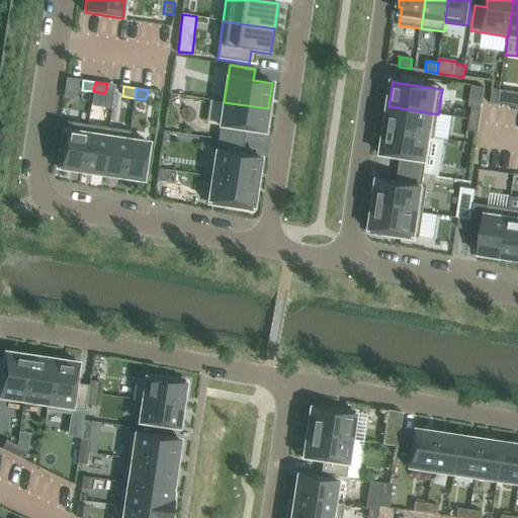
[(493,89),(491,103),(498,104),(517,107),(517,93),(500,90),(493,89)]
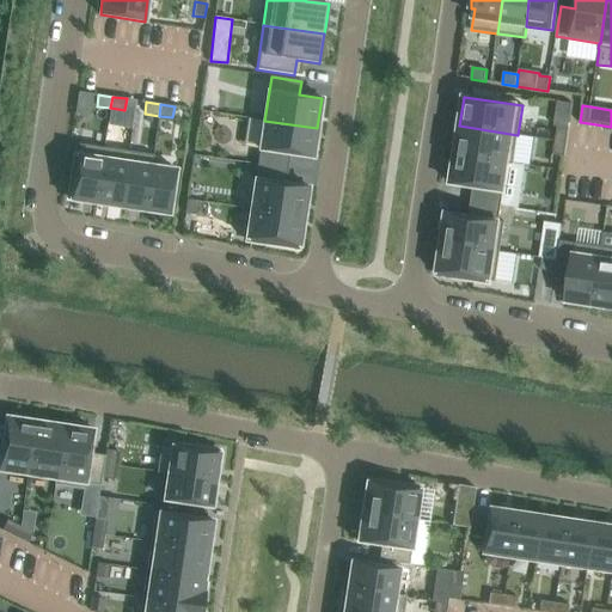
[(248,117),(244,147),(261,150),(258,165),(288,169),(289,154),(313,158),(317,128),(264,121),(248,117)]
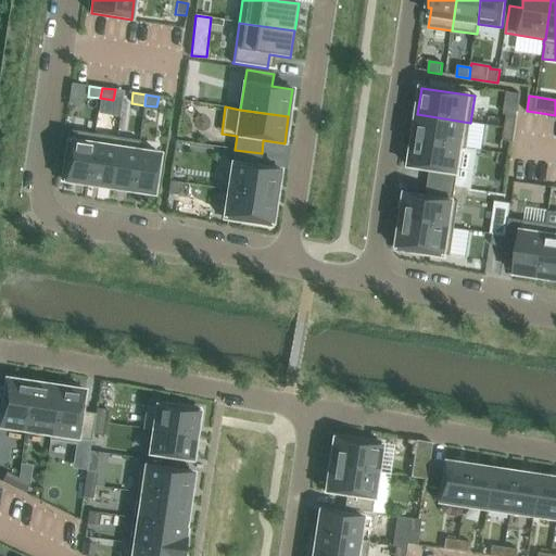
[(417,114),(414,141),(467,149),(470,123),(417,114)]
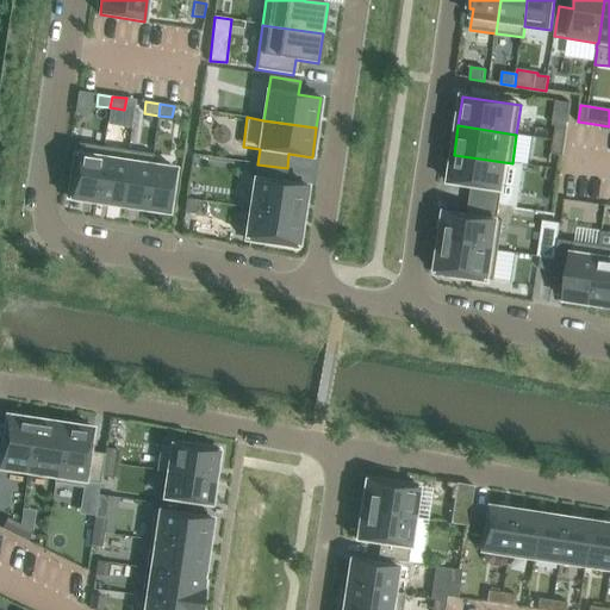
[(555,126),(554,141),(565,143),(567,129),(555,126)]
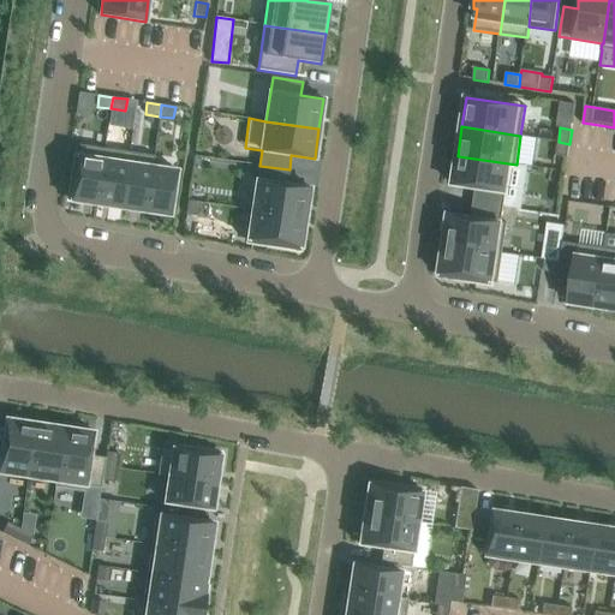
[(559,142),(556,156),(568,157),(569,144),(559,142)]
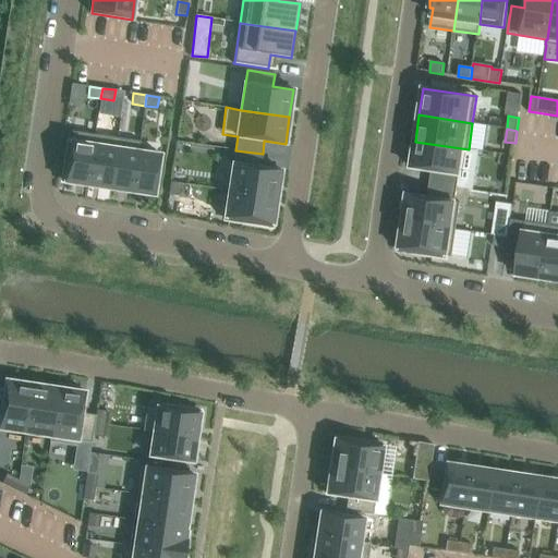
[(72,131),(64,182),(87,185),(95,134),(72,131)]
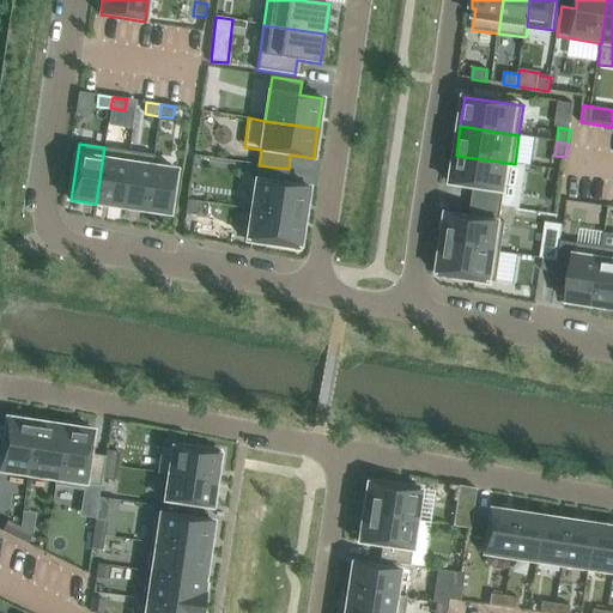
[(104,147),(96,204),(121,207),(129,152),(104,147)]
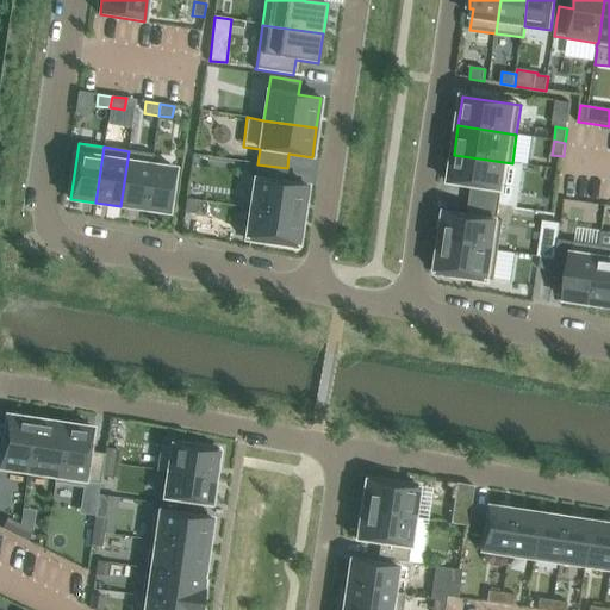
[(129,151),(120,206),(144,210),(151,166),(154,155),(129,151)]
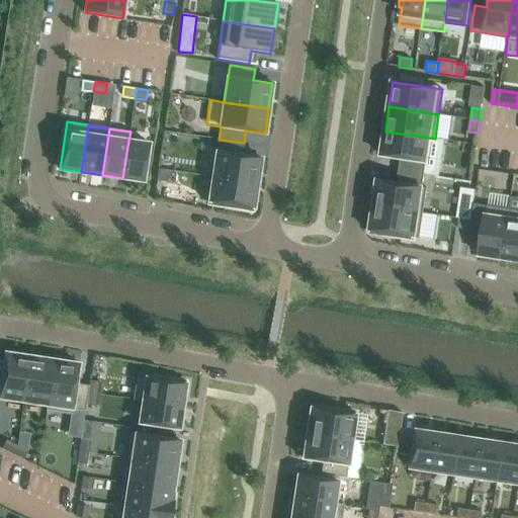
[(385,132),(381,156),(401,159),(400,172),(424,175),(439,177),(445,141),(435,139),(385,132)]
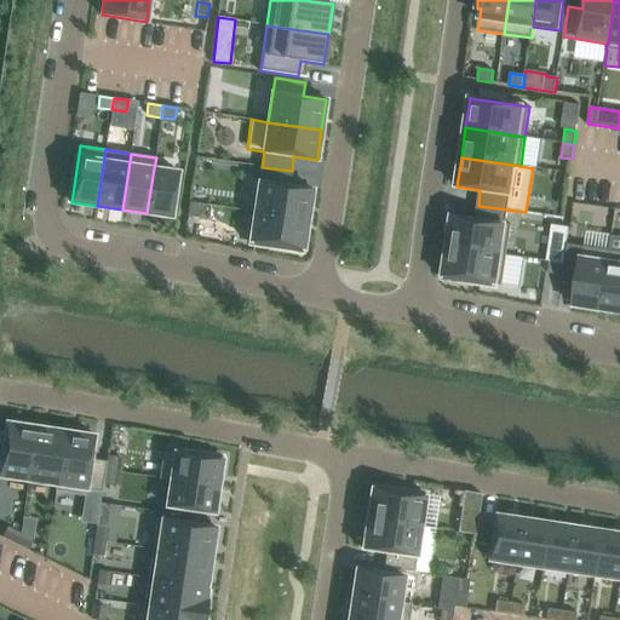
[(262,167),(254,212),(308,219),(313,189),(290,185),(292,171),(262,167)]
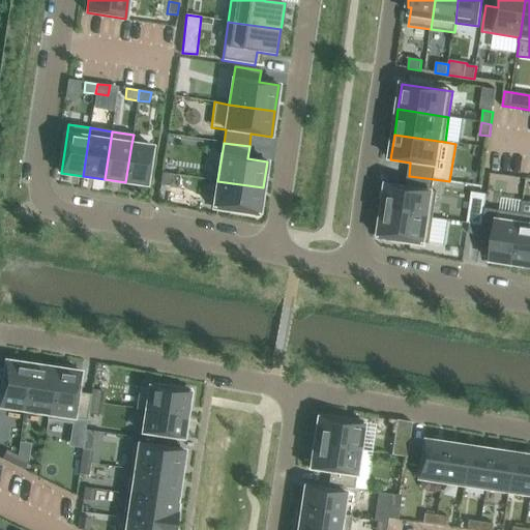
[(131,144),(125,182),(147,186),(153,147),(131,144)]
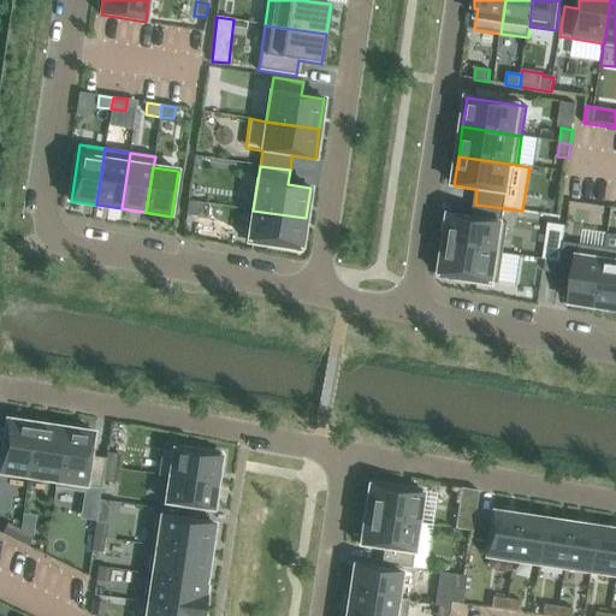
[(188,200),(187,214),(197,217),(200,202),(188,200)]
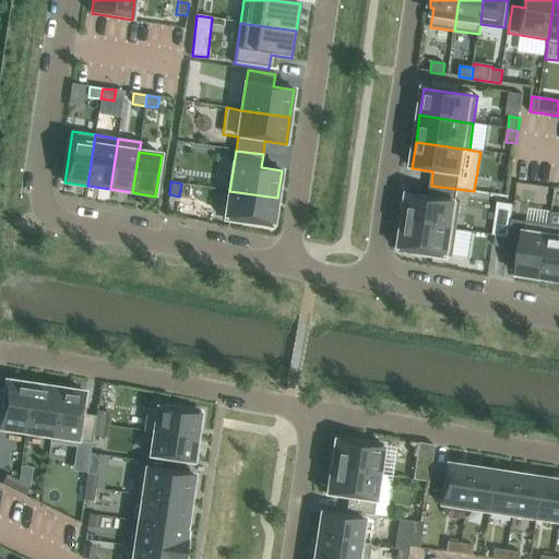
[(407,195),(404,223),(458,230),(461,203),(456,202),(458,189),(430,186),(429,199),(407,195)]
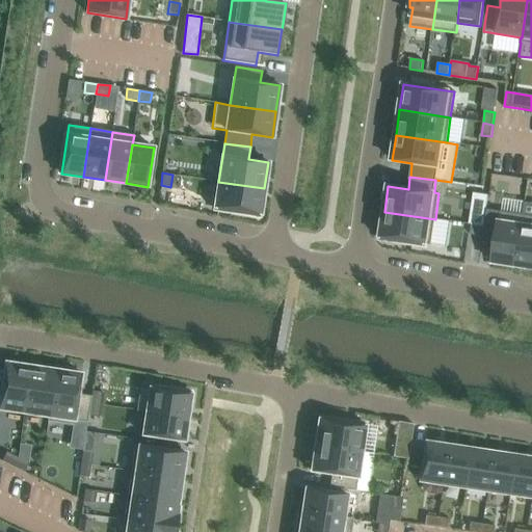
[(218,182),(214,207),(234,210),(233,213),(250,216),(250,213),(261,214),(264,188),(218,182)]
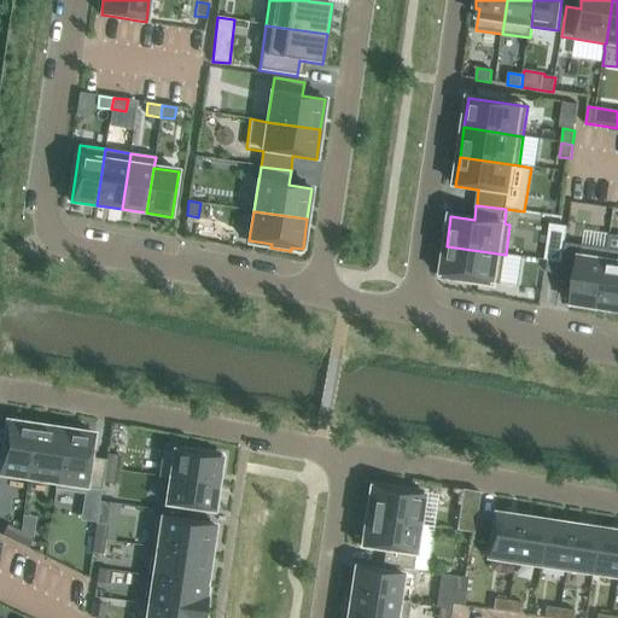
[(551,225),(548,242),(565,244),(567,227),(551,225)]
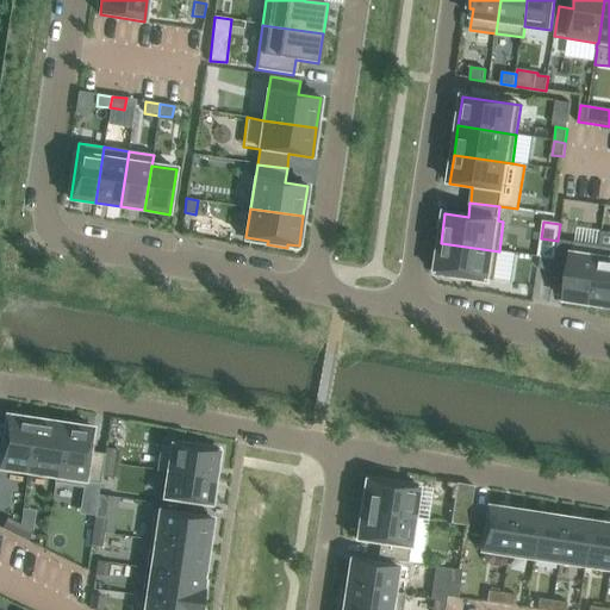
[(559,241),(554,271),(568,273),(565,302),(591,305),(601,247),(559,241)]
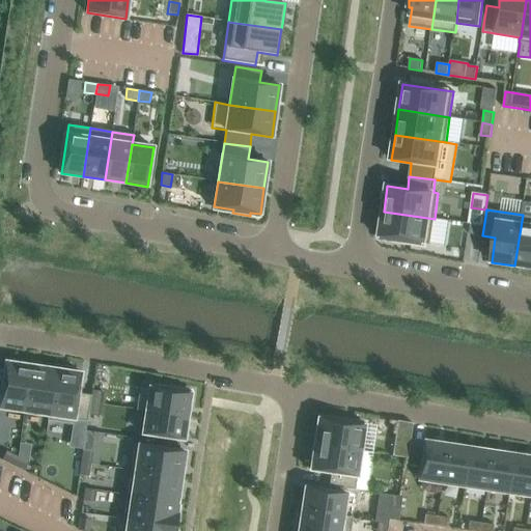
[(384,212),(380,236),(389,239),(389,242),(406,244),(407,241),(430,245),(430,244),(446,246),(449,221),(435,219),(384,212)]
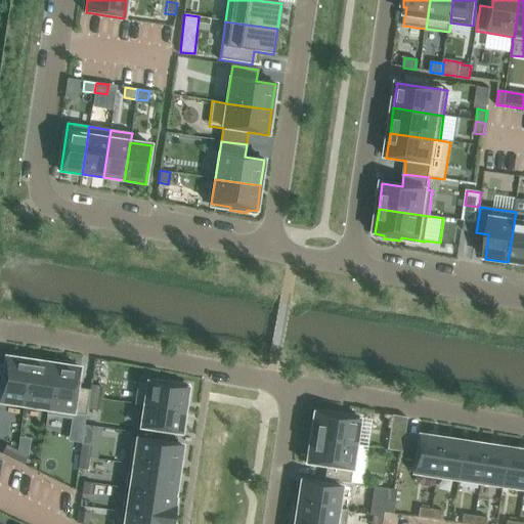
[(523,213),(516,212),(508,262),(523,264),(523,213)]
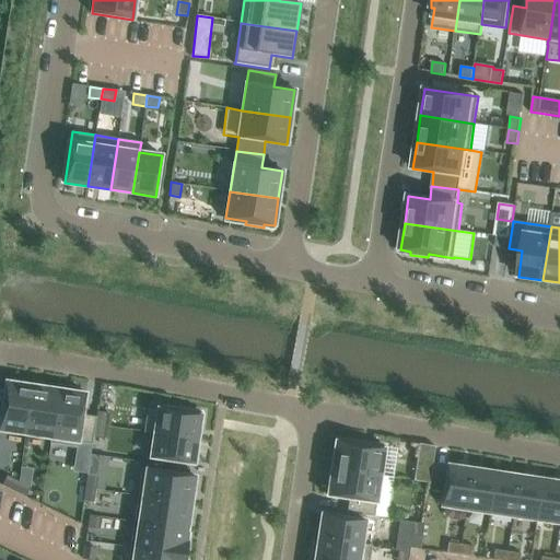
[(497,236),(494,247),(508,249),(510,238),(497,236)]
